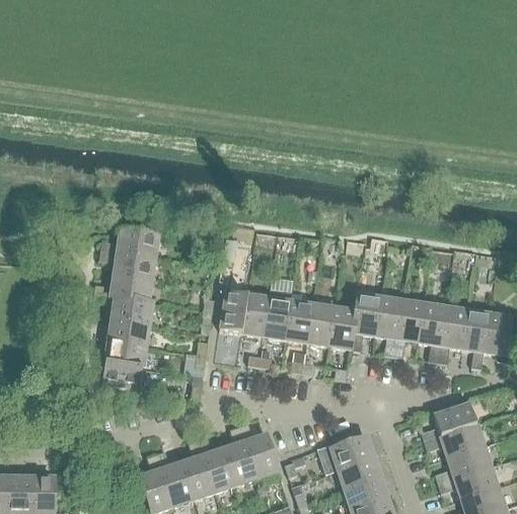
[(100,250),(154,259),(158,236),(121,231),(119,243),(101,241),(100,250)]
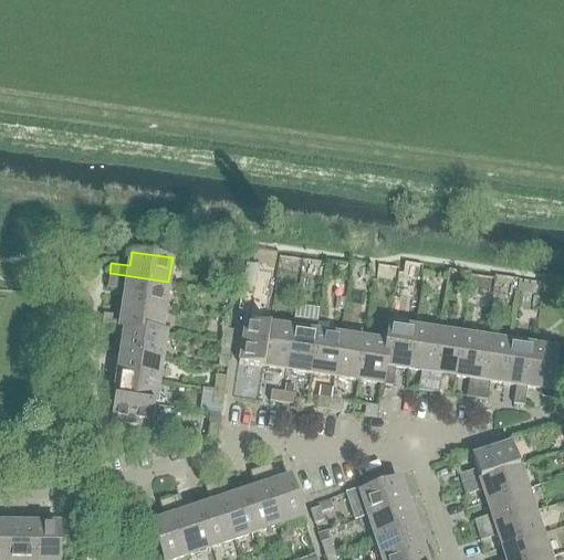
[(165,306),(168,282),(110,273),(107,284),(126,286),(124,299),(165,306)]
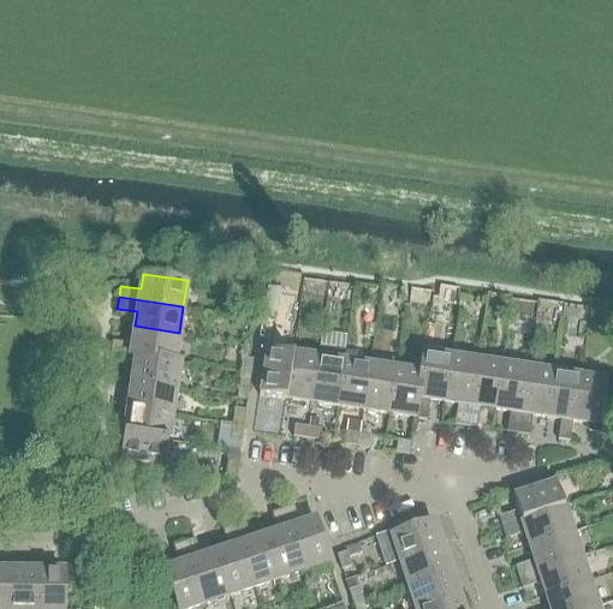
[(131,352),(136,353),(136,352),(176,358),(179,333),(135,326),(132,340),(113,336),(111,348),(131,352)]
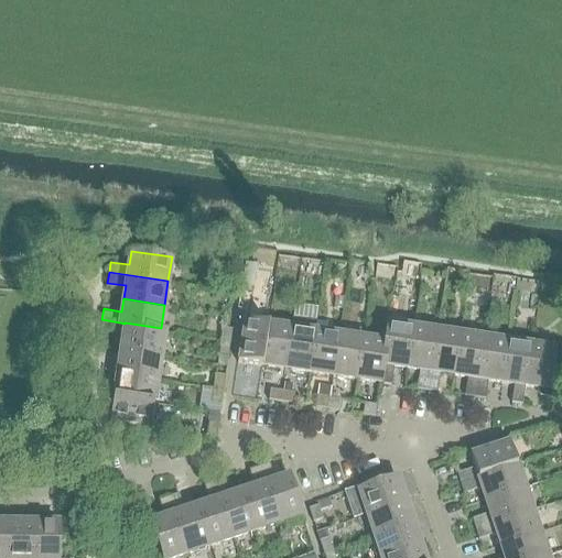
[(317,316),(293,313),(292,325),(285,365),(310,369),(315,328),(317,316)]
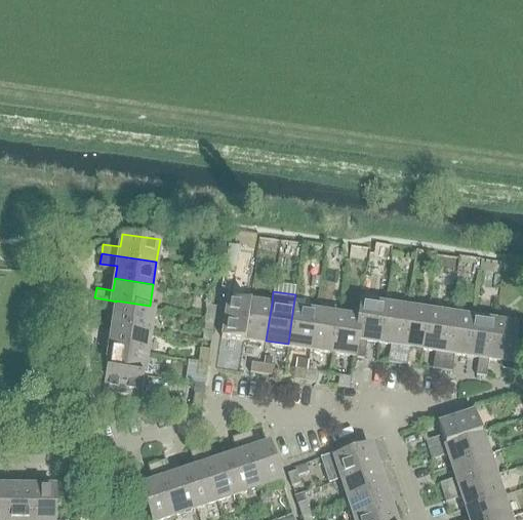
[(244,337),(249,300),(228,295),(222,333),(244,337)]
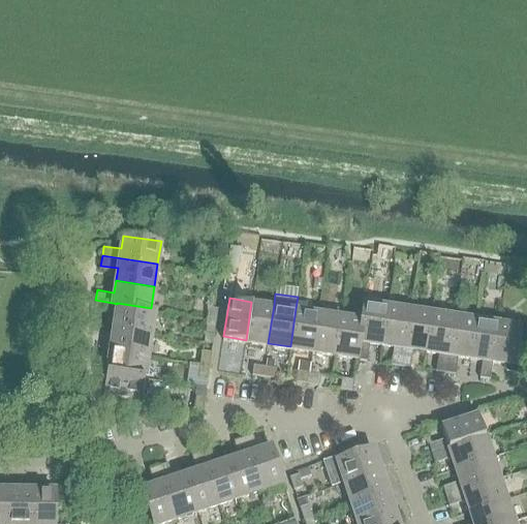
[(381,342),(388,304),(365,301),(362,317),(363,318),(357,357),(367,358),(370,341),(381,342)]
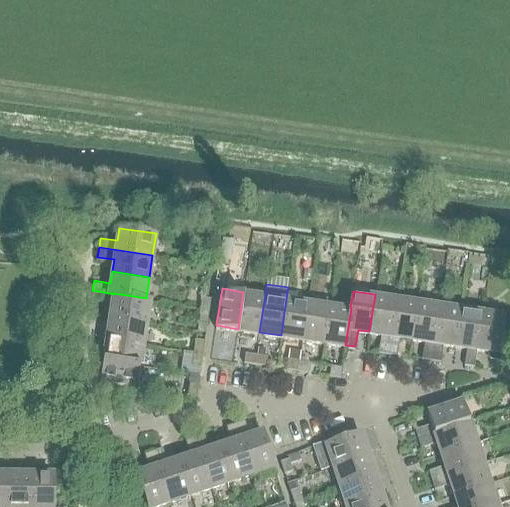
[(259,332),(265,295),(243,292),(238,329),(259,332)]
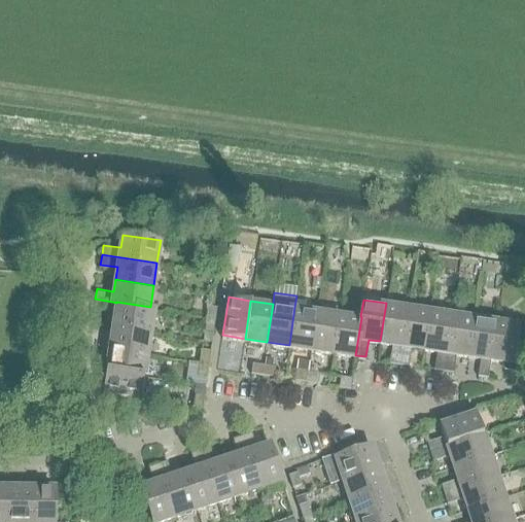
[(154,307),(150,307),(116,302),(116,303),(114,317),(110,316),(109,323),(151,331),(154,307)]
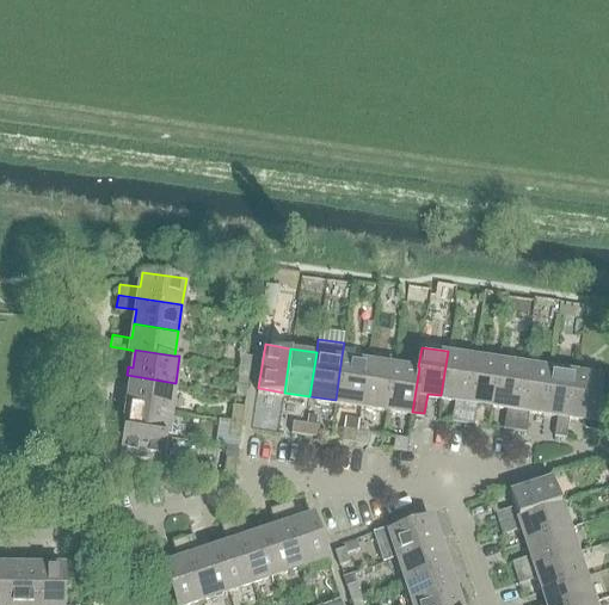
[(463,419),(473,355),(448,351),(441,395),(455,397),(453,418),(463,419)]
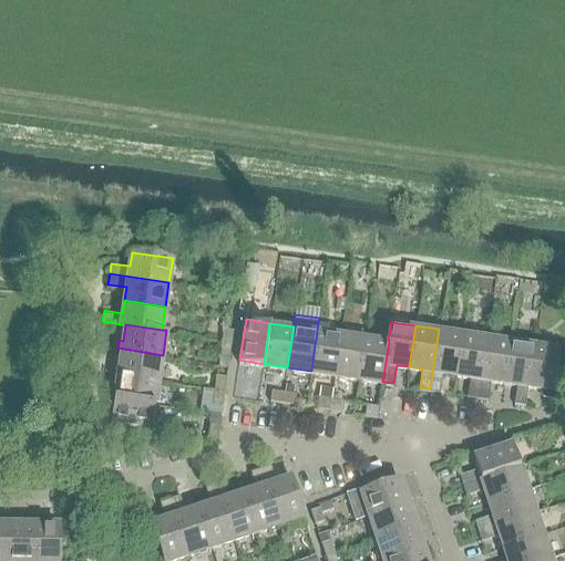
[(224,326),(223,340),(232,341),(234,328),(224,326)]
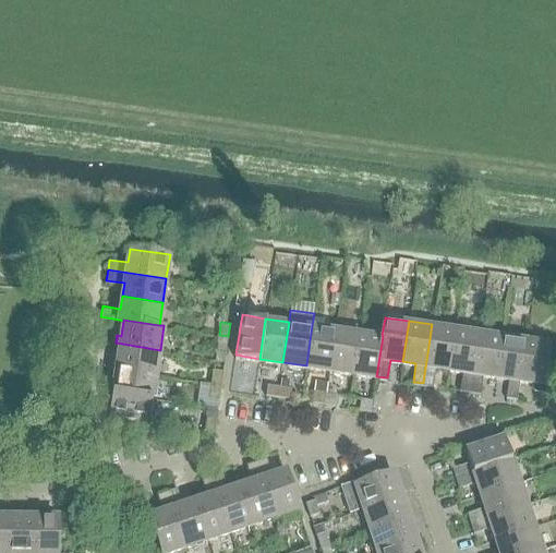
[(449,369),(456,328),(432,324),(423,383),(434,385),(436,367),(449,369)]
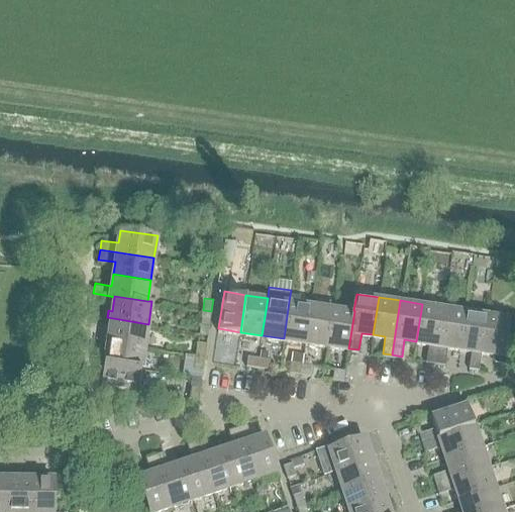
[(305,341),(311,304),(289,301),(284,338),(305,341)]
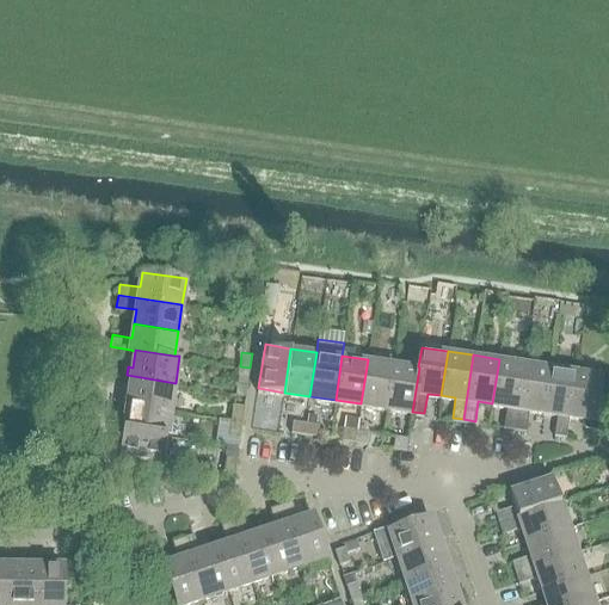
[(393,363),(368,359),(361,403),(387,407),(393,363)]
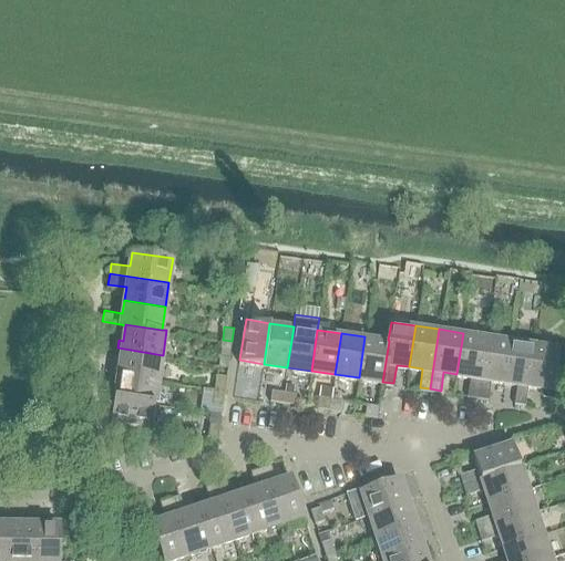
[(478,395),(486,336),(463,333),(456,374),(470,375),(468,394),(478,395)]
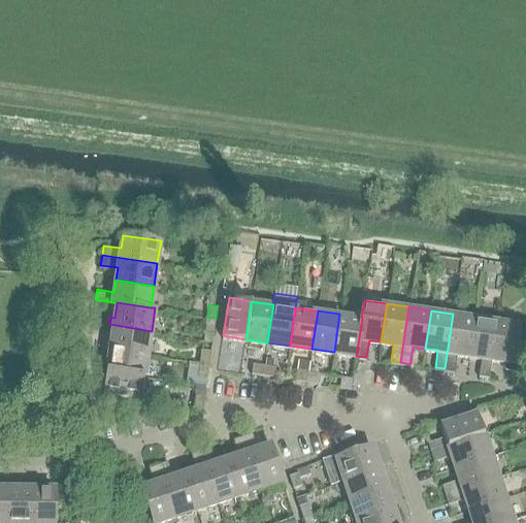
[(362,318),(361,317),(339,314),(334,352),(356,356),(362,318)]
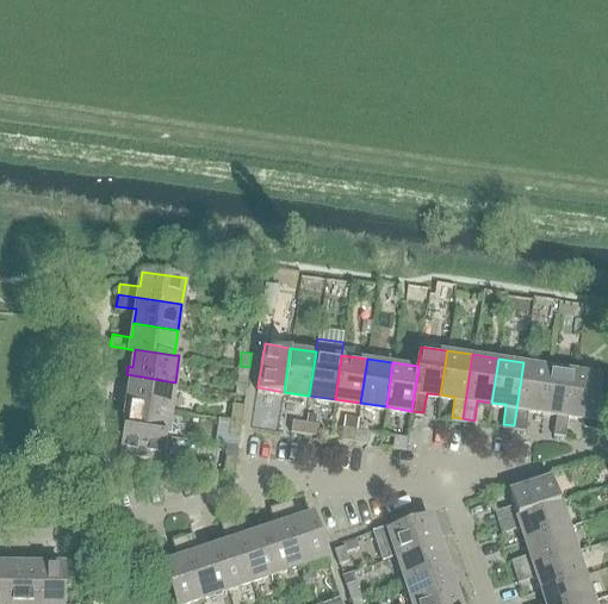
[(543,410),(550,366),(523,362),(514,425),(526,428),(528,408),(543,410)]
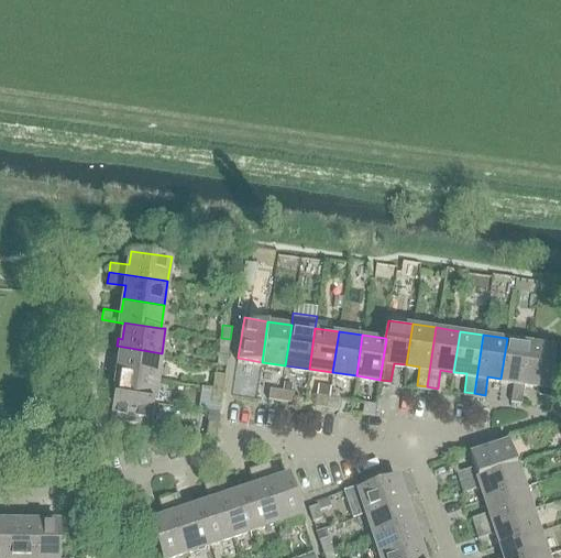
[(219,351),(229,353),(230,339),(221,338),(219,351)]
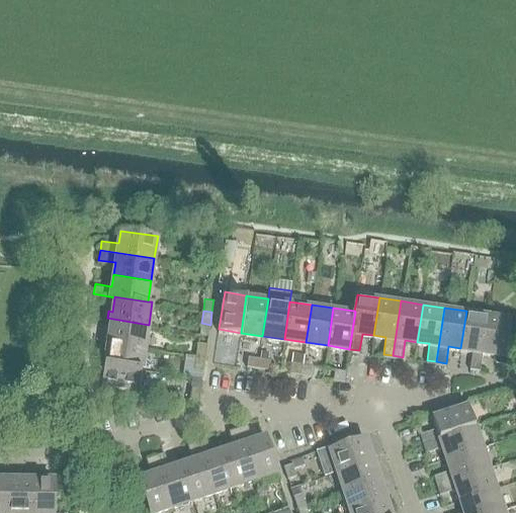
[(483,351),(488,314),(466,311),(460,348),(473,350),(470,366),(480,368),(483,351)]
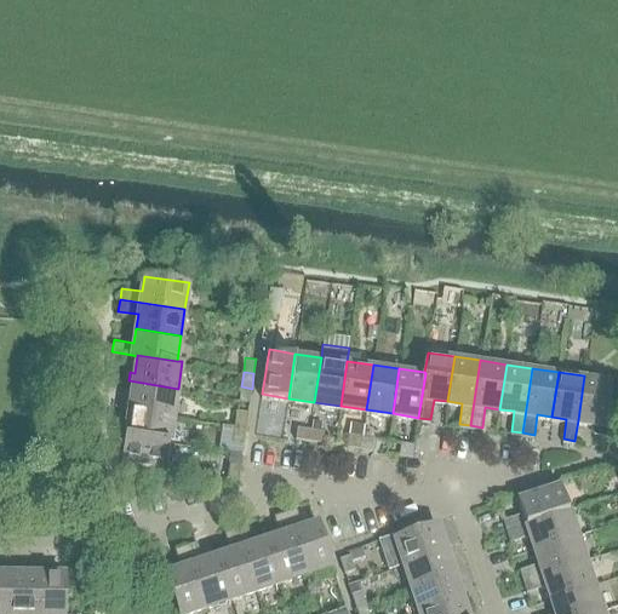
[(617,374),(610,373),(610,379),(584,376),(578,420),(602,424),(601,432),(617,435),(617,374)]
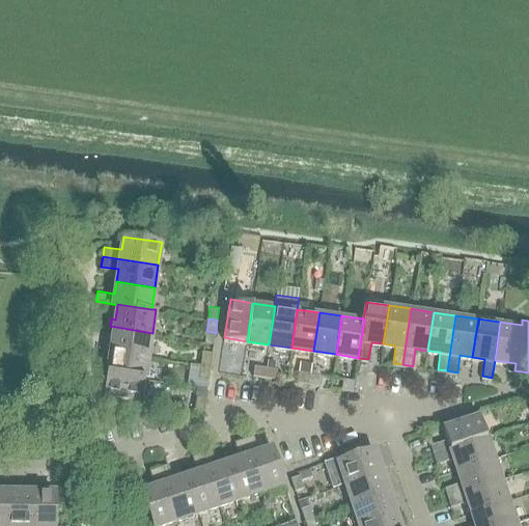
[(149,355),(152,333),(110,326),(109,333),(113,334),(111,349),(149,355)]
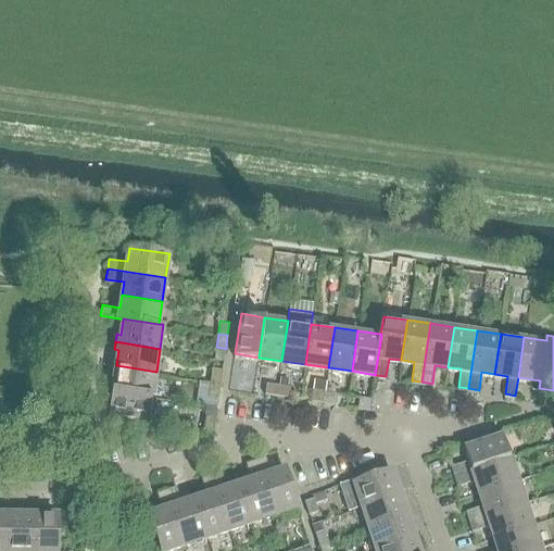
[(109,380),(108,388),(152,395),(156,372),(116,365),(114,382),(109,380)]
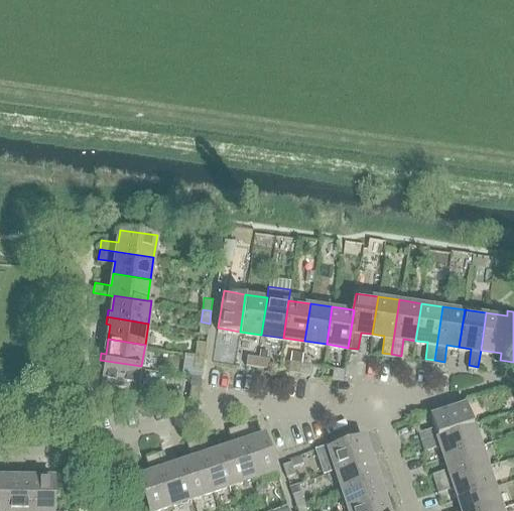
[(196,352),(205,354),(207,341),(198,340),(196,352)]
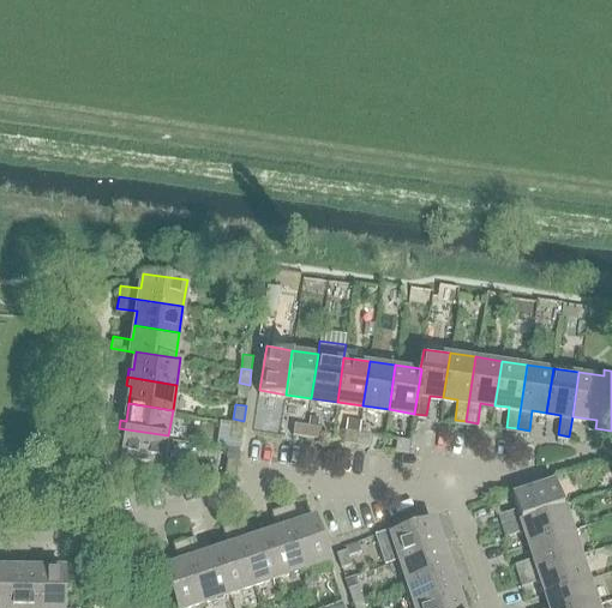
[(231,434),(241,435),(244,421),(233,419),(231,434)]
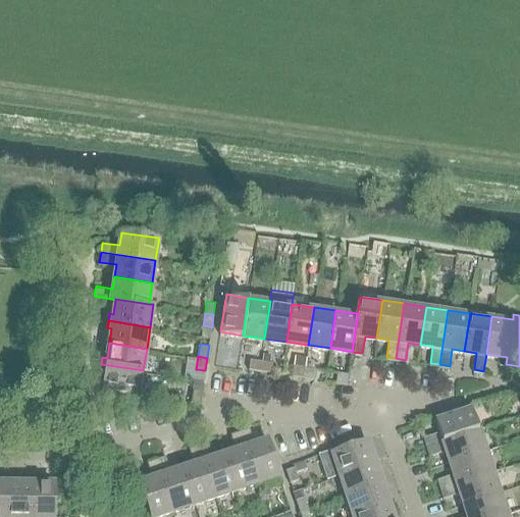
[(261,369),(262,359),(251,357),(249,367),(261,369)]
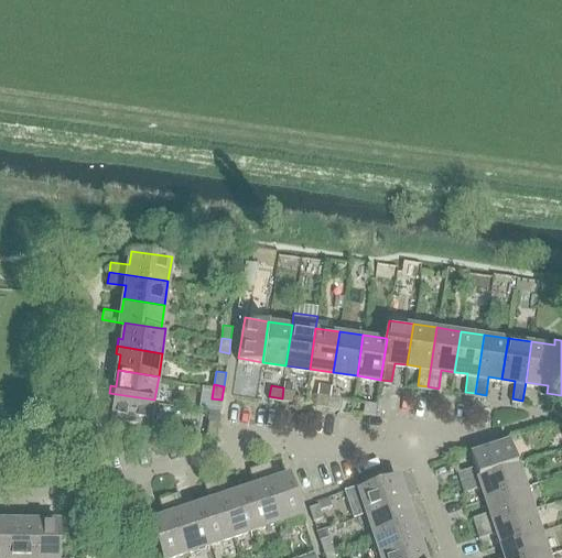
[(295,389),(283,387),(282,398),(293,400),(295,389)]
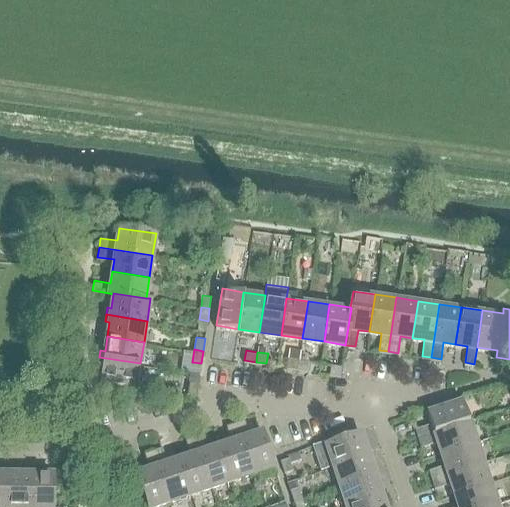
[(137,385),(140,363),(99,357),(98,364),(103,365),(100,380),(137,385)]
